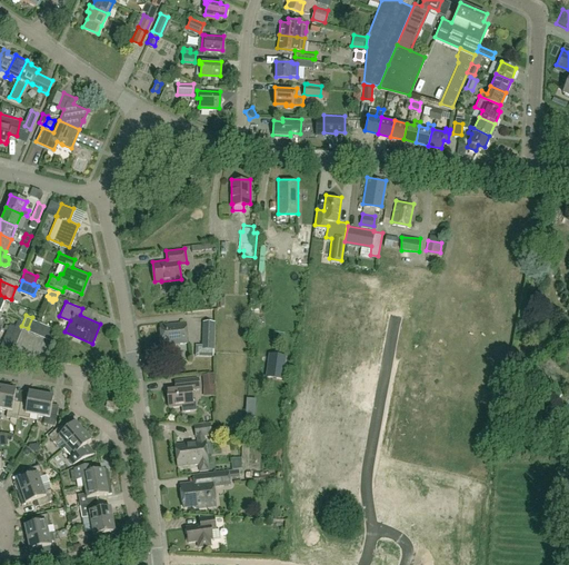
[(17,339),(21,328),(19,328),(22,319),(18,317),(15,326),(10,337),(17,339)]
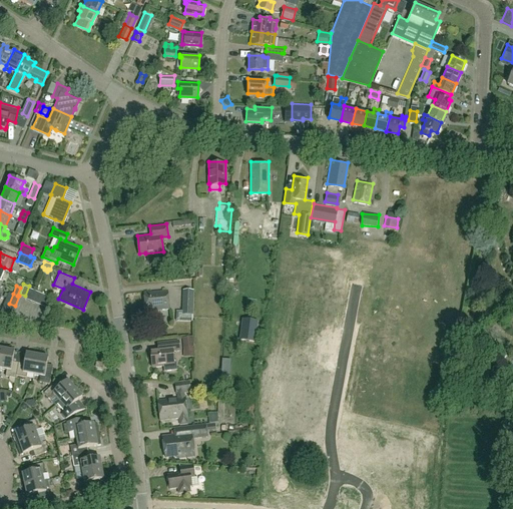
[(30,299),(34,289),(29,286),(25,296),(30,299)]
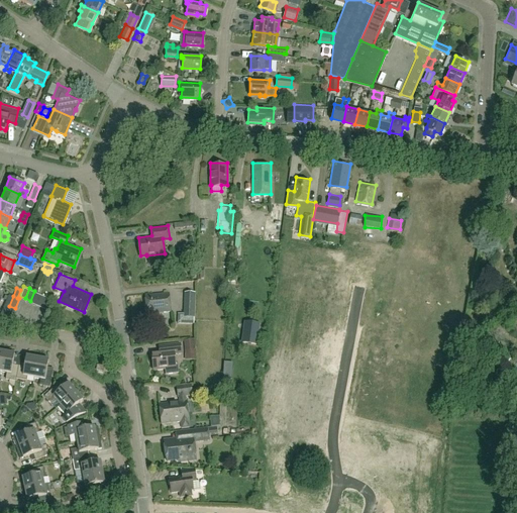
[(171,308),(169,290),(144,293),(146,311),(171,308)]
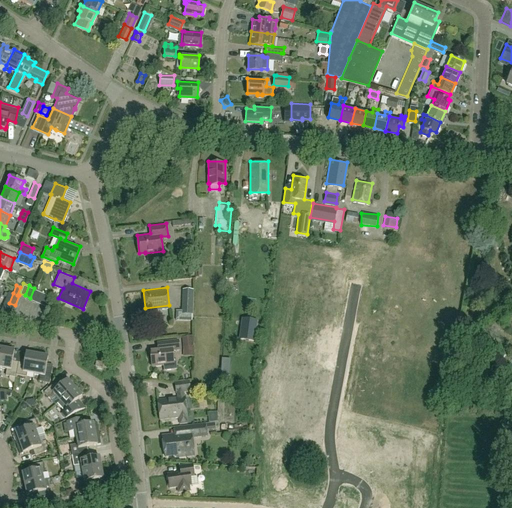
[(183,287),(182,293),(182,308),(176,307),(176,317),(191,318),(192,311),(192,287),(183,287)]
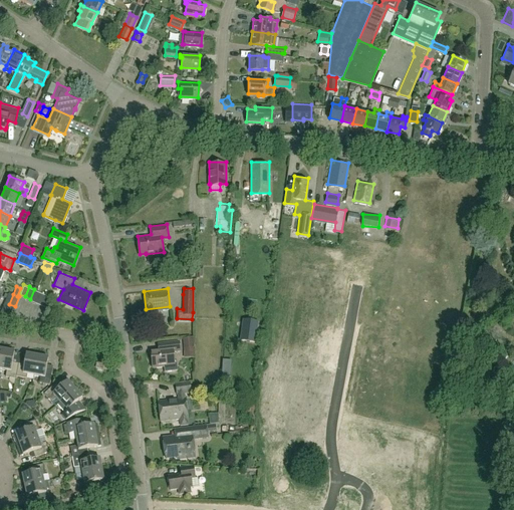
[(36,301),(40,291),(34,289),(30,299),(36,301)]
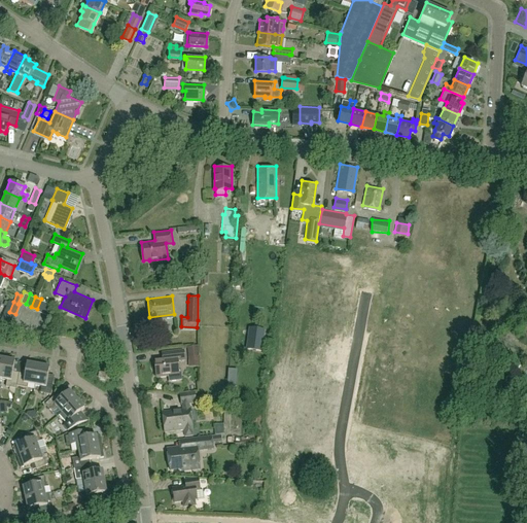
[(42,311),(47,301),(41,299),(37,309),(42,311)]
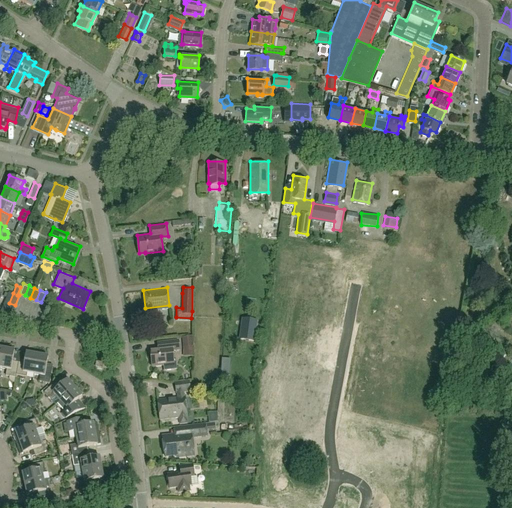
[(8,291),(1,308),(6,310),(9,303),(13,293),(8,291)]
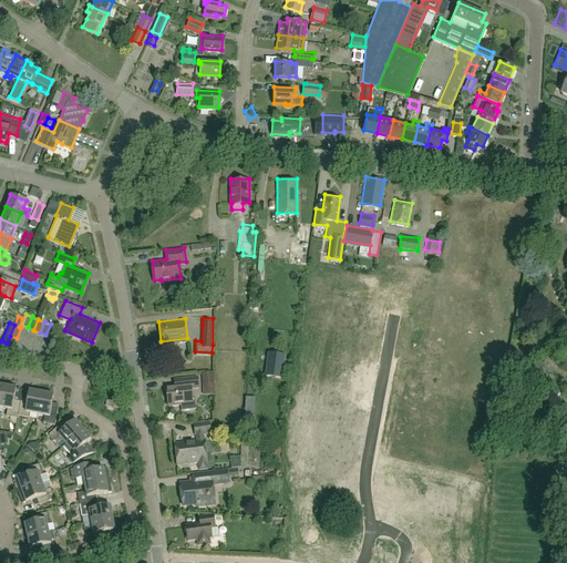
[(52,337),(57,326),(51,324),(45,335),(52,337)]
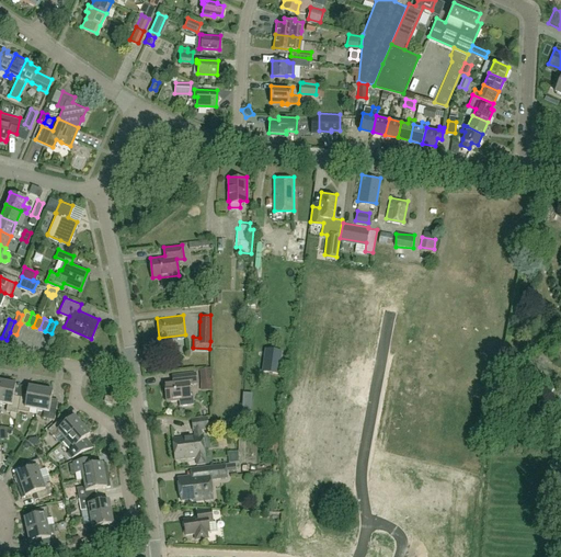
[(265,345),(263,368),(278,371),(282,348),(265,345)]
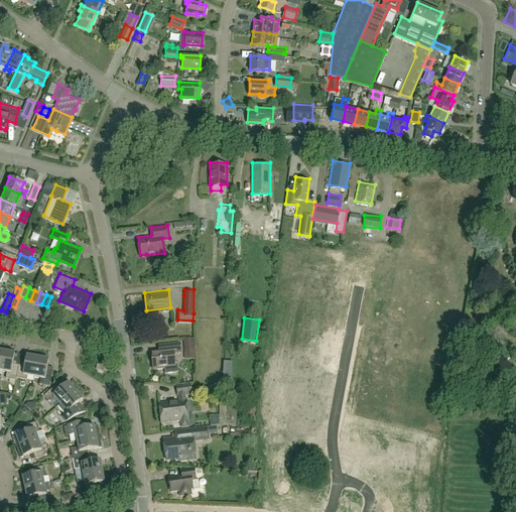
[(183,337),(184,349),(196,348),(194,336),(183,337)]
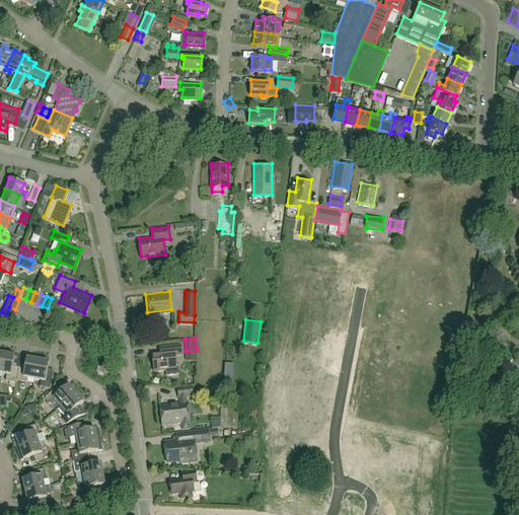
[(175,361),(174,353),(181,352),(180,342),(164,344),(159,344),(160,351),(152,352),(154,369),(165,367),(166,373),(179,372),(178,360),(175,361)]
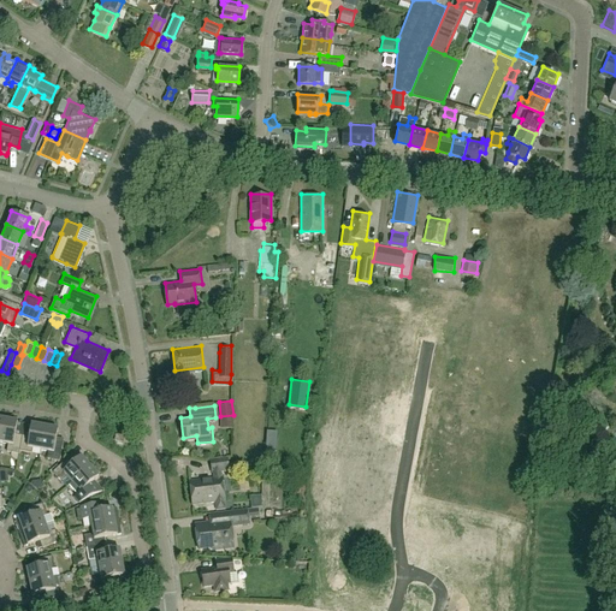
[(19,446),(22,432),(15,431),(17,419),(4,416),(0,438),(7,440),(6,448),(19,450),(19,446)]
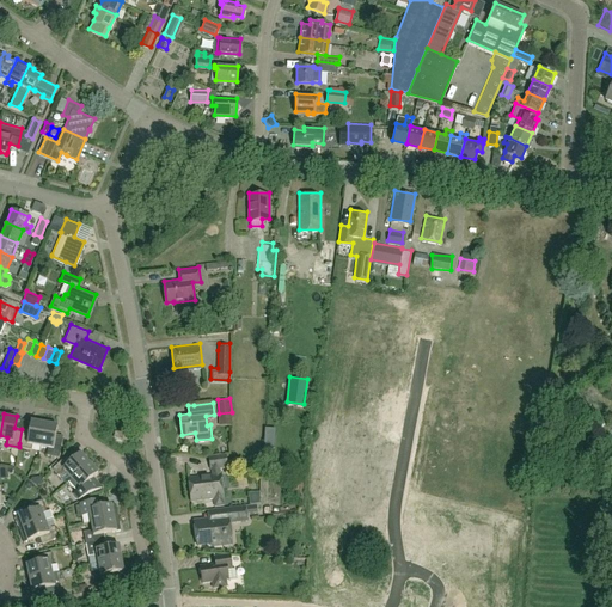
[(41,443),(44,421),(31,418),(29,430),(22,429),(19,443),(31,446),(32,442),(41,443)]
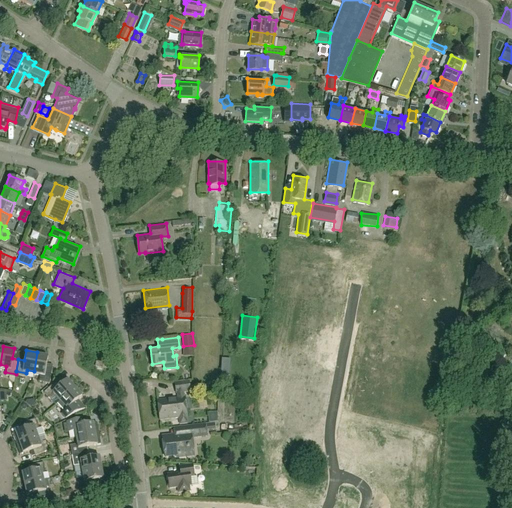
[(49,380),(52,365),(46,364),(48,354),(37,352),(34,371),(40,372),(39,378),(49,380)]
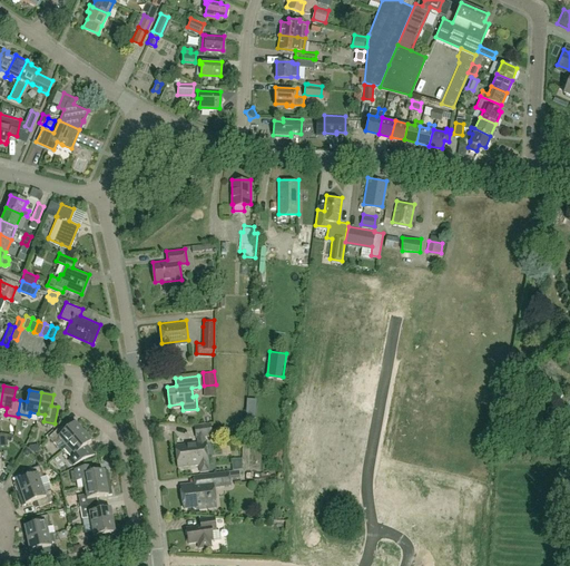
[(247,396),(246,415),(255,415),(256,397),(247,396)]
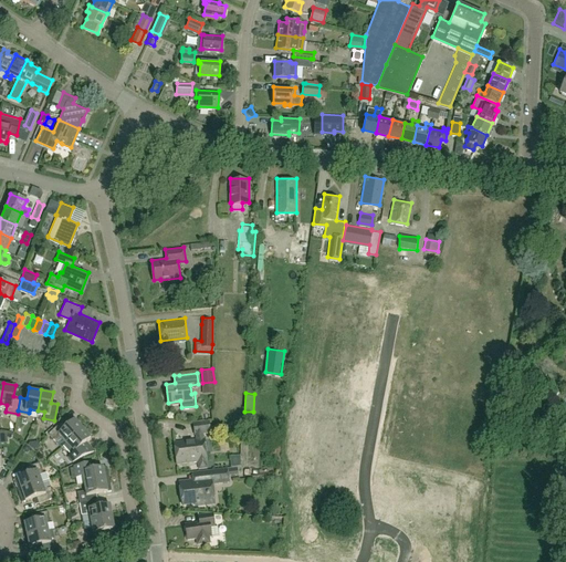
[(66,440),(82,426),(74,417),(65,424),(62,419),(49,430),(56,439),(62,435),(66,440)]
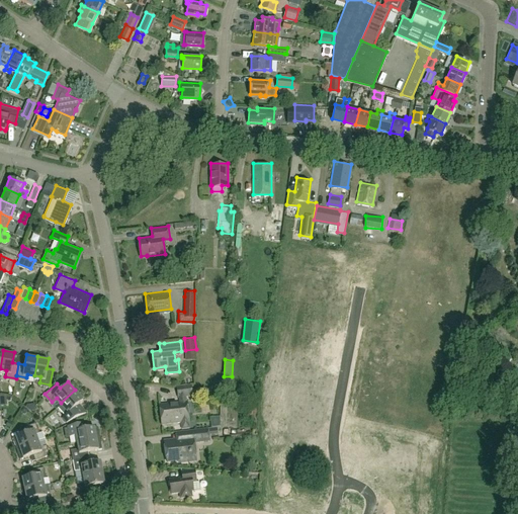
[(189,419),(187,399),(186,399),(185,394),(192,393),(191,382),(177,384),(178,395),(180,394),(180,399),(159,402),(162,422),(181,420),(182,426),(189,425),(188,419),(189,419)]
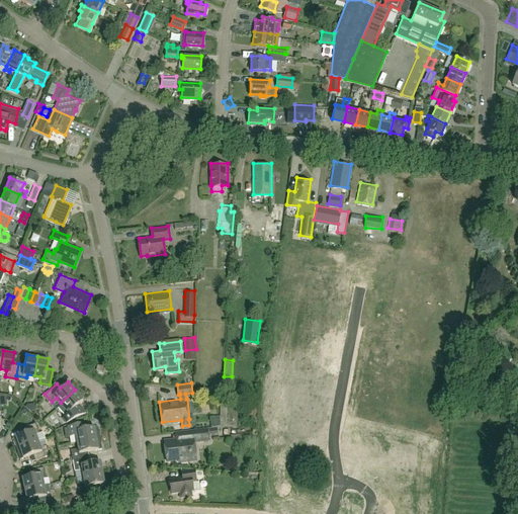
[(87,411),(79,402),(83,398),(75,390),(61,403),(58,405),(65,413),(62,416),(66,421),(87,411)]
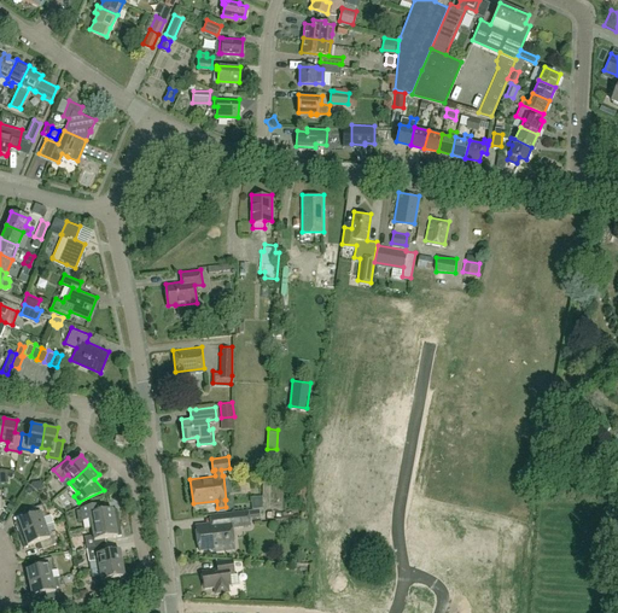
[(45,523),(42,515),(46,514),(42,502),(28,507),(30,514),(15,519),(19,532),(45,523)]
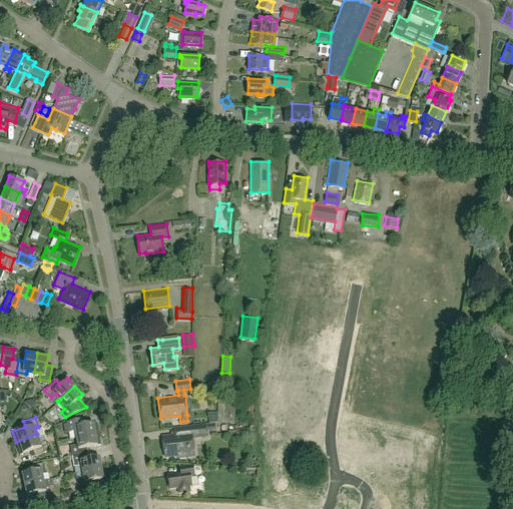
[(99,431),(97,420),(83,423),(82,417),(67,420),(69,430),(75,429),(76,435),(99,431)]
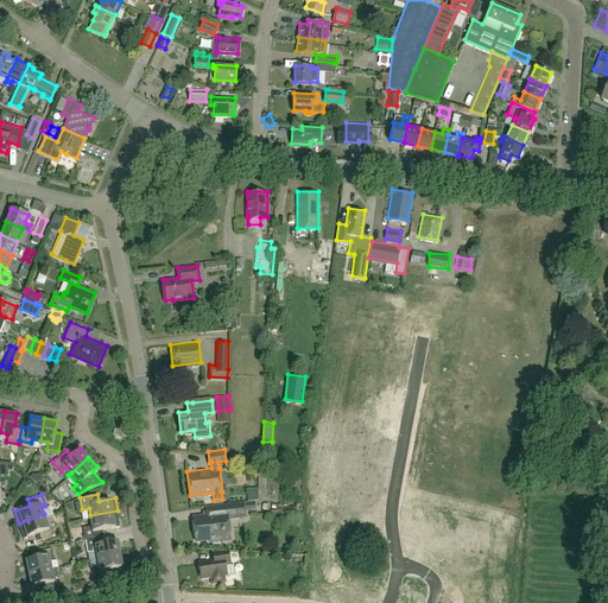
[(246,515),(246,507),(255,506),(255,499),(226,501),(227,502),(207,505),(208,513),(192,515),(196,538),(209,537),(210,539),(230,537),(228,516),(246,515)]
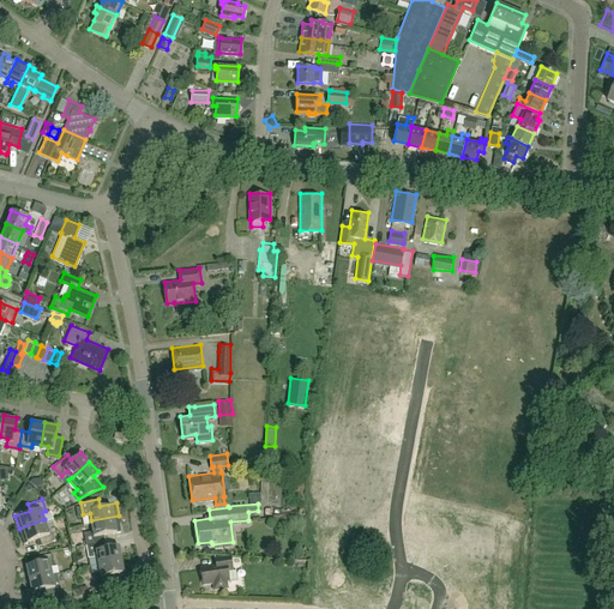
[(119,516),(91,520),(92,529),(84,530),(86,543),(91,542),(106,540),(104,532),(121,529),(119,516)]
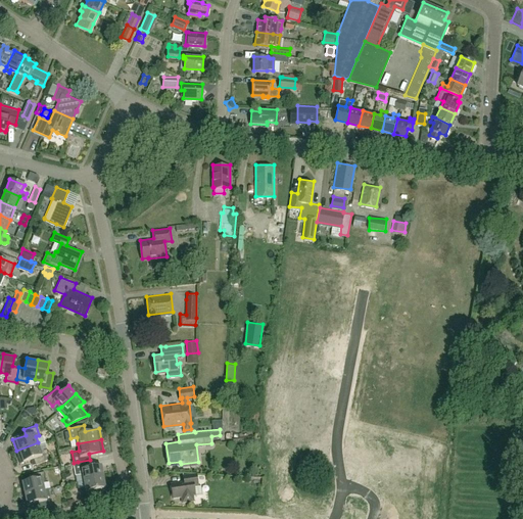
[(50,457),(47,446),(41,449),(38,442),(16,451),(20,461),(34,457),(36,462),(50,457)]
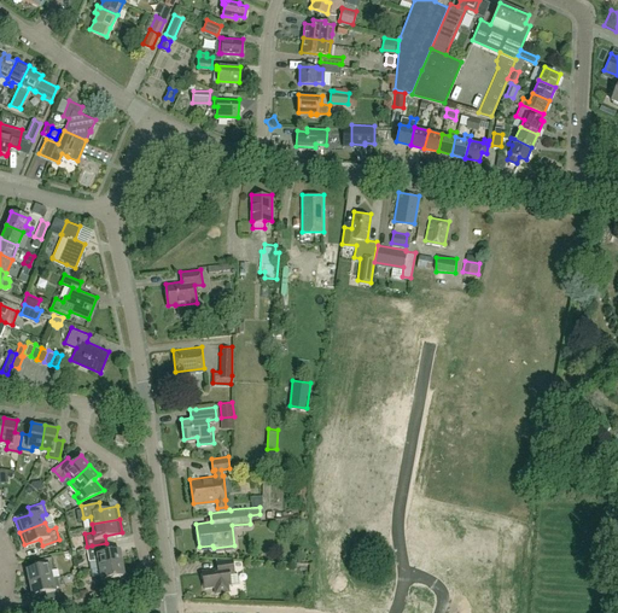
[(122,561),(120,548),(108,549),(106,543),(92,546),(87,547),(89,559),(98,558),(99,565),(122,561)]
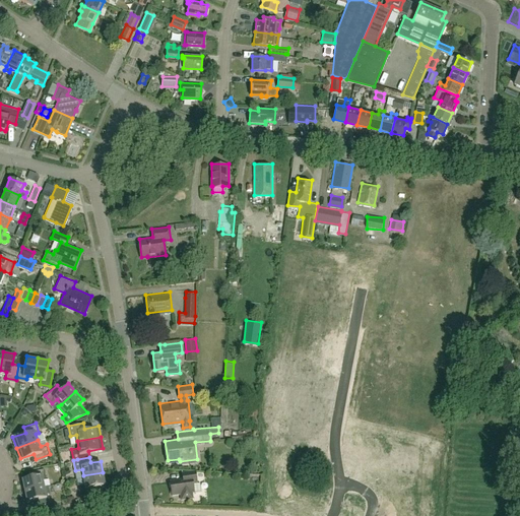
[(43,477),(46,476),(44,466),(31,469),(33,475),(22,477),(24,489),(44,485),(43,477)]
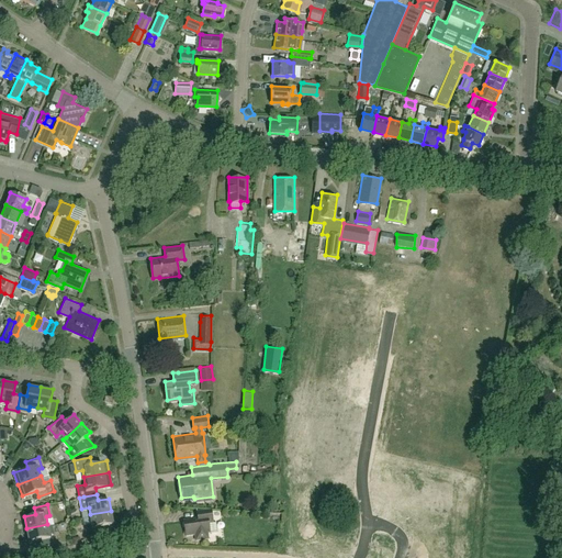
[(215,519),(213,520),(211,508),(197,510),(198,515),(183,517),(186,533),(195,532),(195,537),(209,536),(208,531),(216,528),(215,519)]
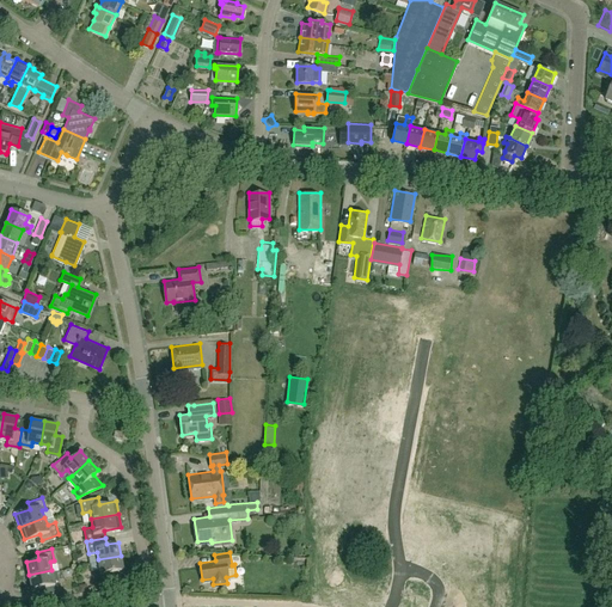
[(121,556),(98,559),(99,568),(92,569),(95,581),(112,577),(111,570),(123,569),(121,556)]
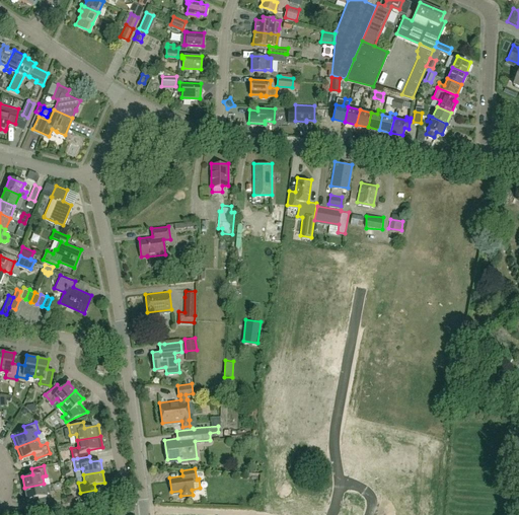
[(51,500),(49,490),(48,483),(44,484),(24,488),(27,499),(30,498),(33,500),(34,503),(51,500)]
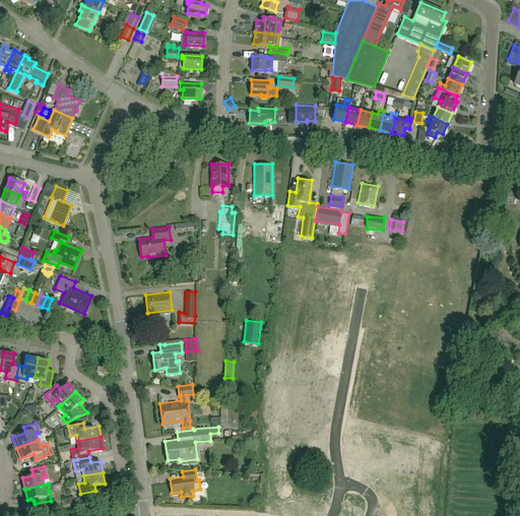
[(393,504),(390,515),(403,515),(406,506),(393,504)]
